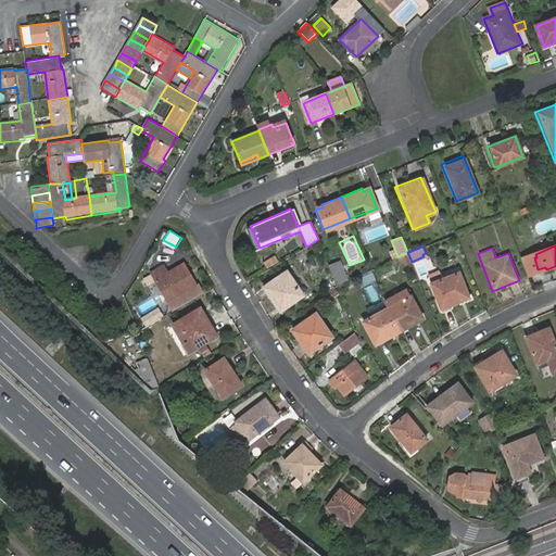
[(412,262),(407,252),(397,256),(392,258),(391,258),(393,264),(403,260),(405,264),(412,262)]
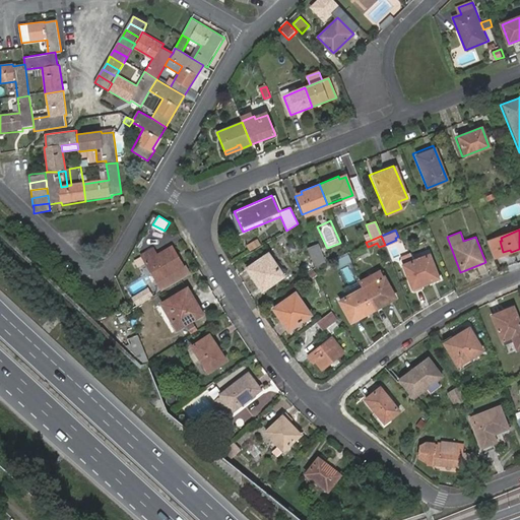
[(249,251),(260,245),(256,238),(245,244),(249,251)]
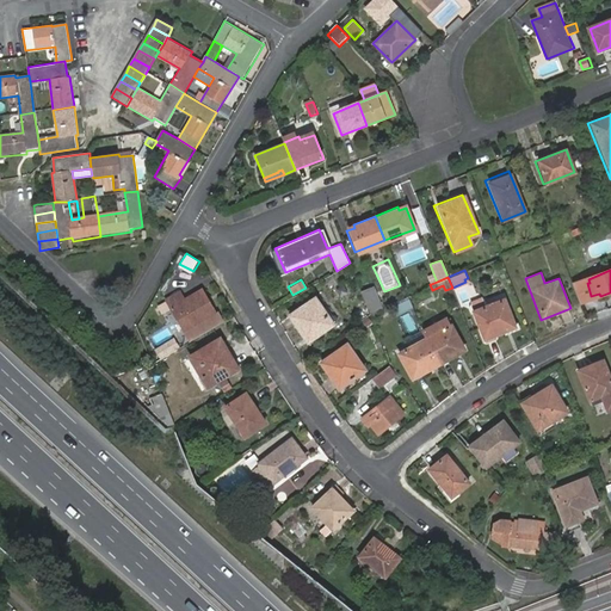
[(368,310),(378,304),(372,288),(360,292),(368,310)]
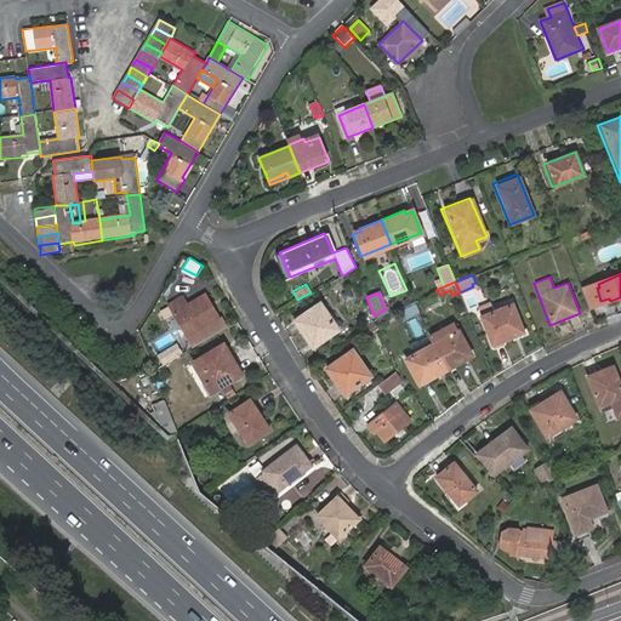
[(182,296),(170,303),(188,336),(194,346),(228,326),(222,317),(220,318),(212,307),(211,309),(203,296),(188,305),(182,296)]
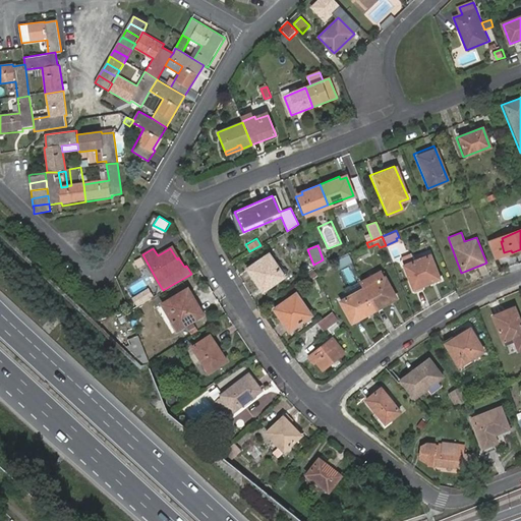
[(242,268),(257,290),(282,275),(267,251),(242,268)]
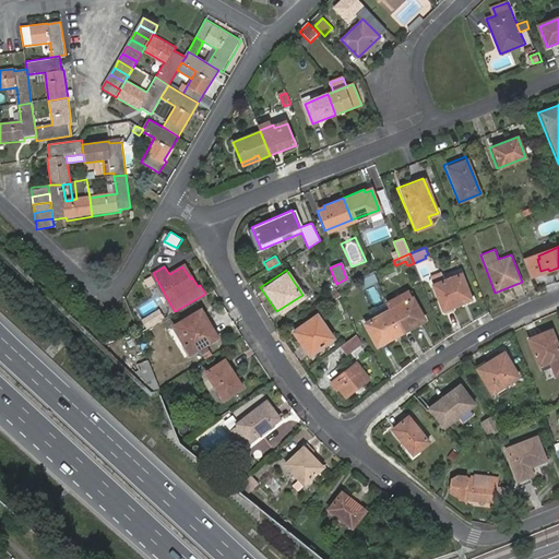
[(447,282),(442,272),(432,276),(430,282),(432,288),(435,287),(447,282)]
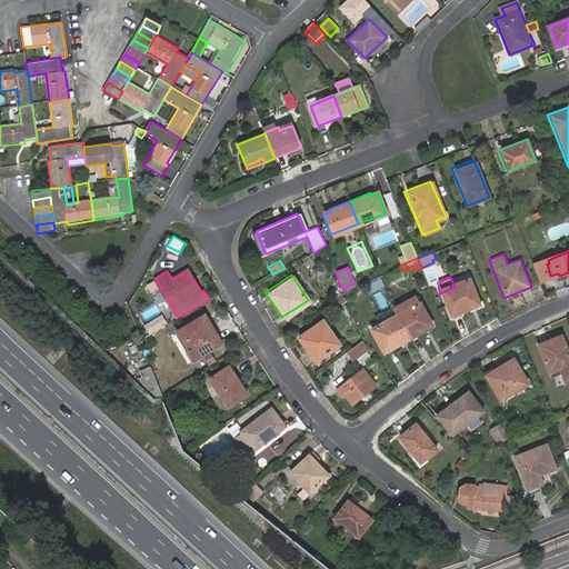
[(470,305),(480,301),(472,280),(455,287),(442,292),(453,320),(463,317),(462,315),(472,311),(470,305)]
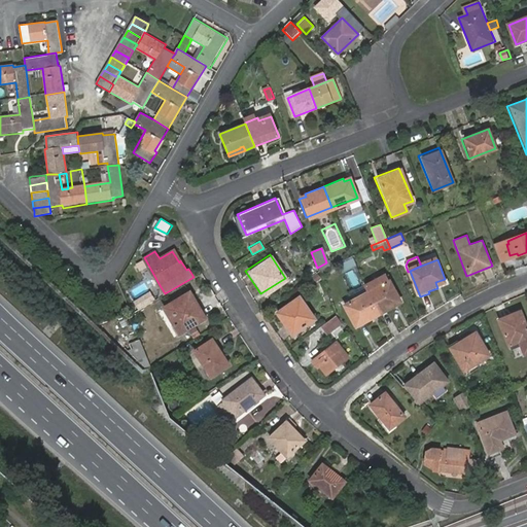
[(447,284),(445,279),(435,282),(437,288),(447,284)]
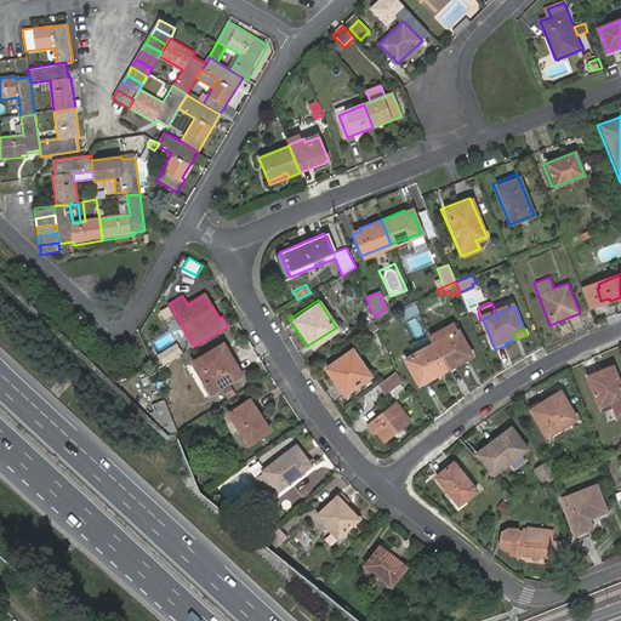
[(436,345),(448,370),(474,354),(461,330),(436,345)]
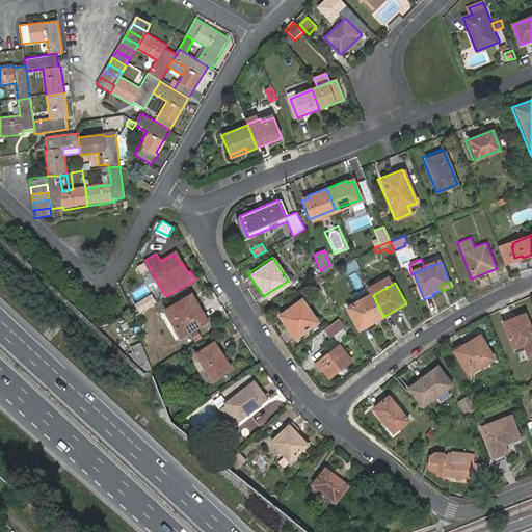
[(212,322),(194,294),(165,312),(183,341),(212,322)]
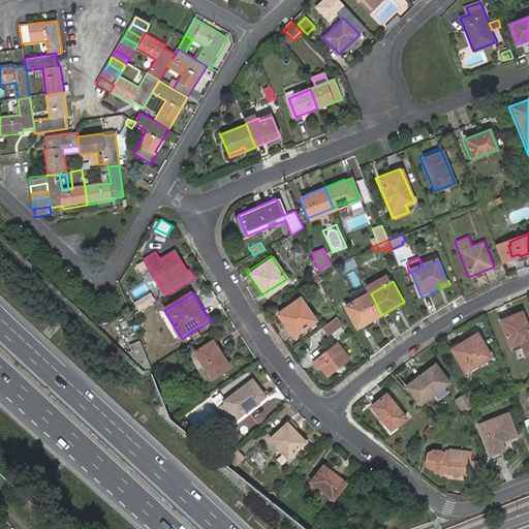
[(360,328),(381,315),(371,293),(347,306),(360,328)]
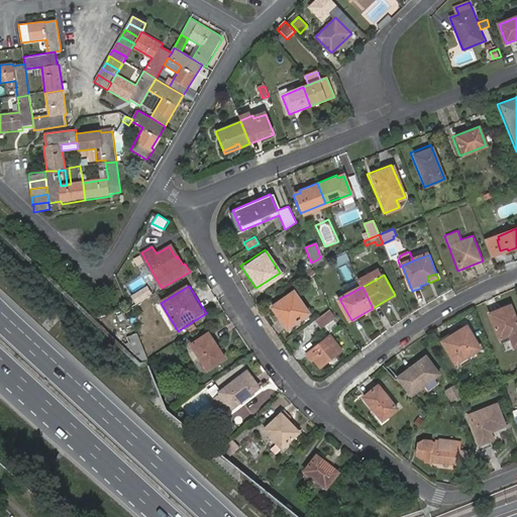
[(267,305),(285,328),(308,312),(290,289),(267,305)]
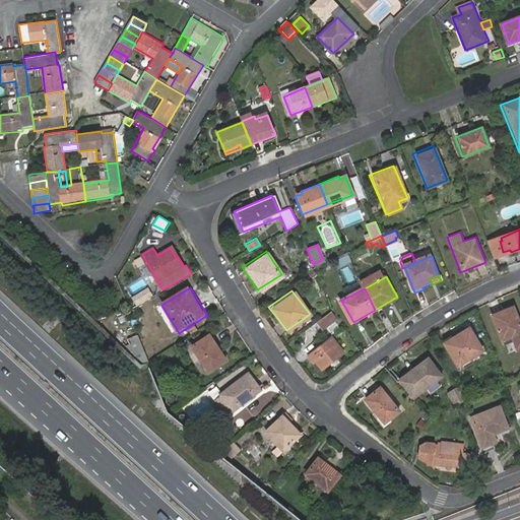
[(519,323),(513,307),(491,316),(502,342),(511,338),(517,351),(519,349),(519,323)]
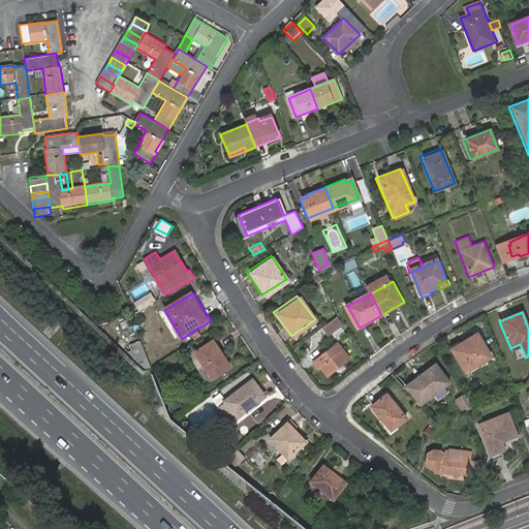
[(327,335),(342,323),(336,316),(320,328),(327,335)]
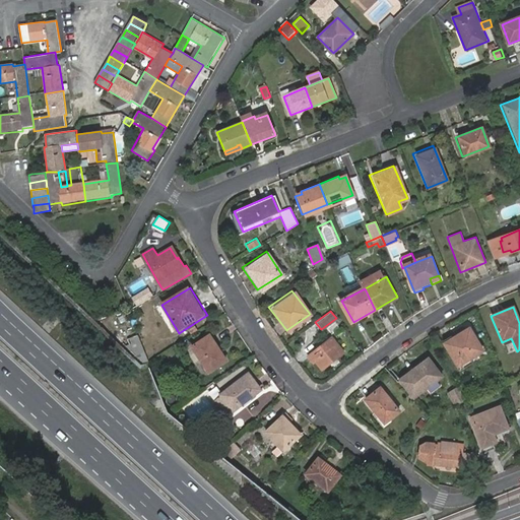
[(441,343),(455,366),(481,349),(466,326),(441,343)]
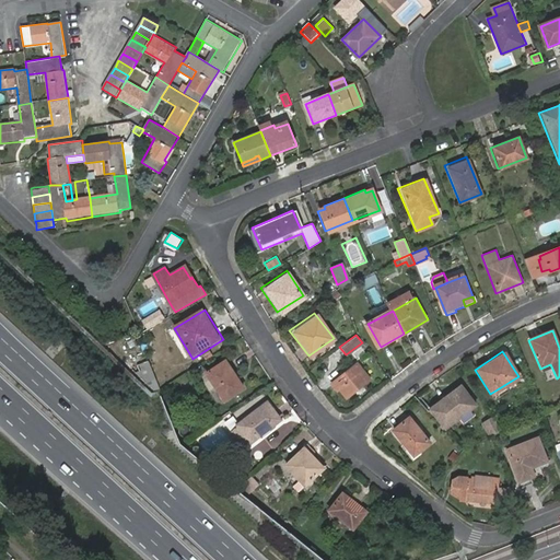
[(151,360),(141,363),(153,393),(163,389),(151,360)]
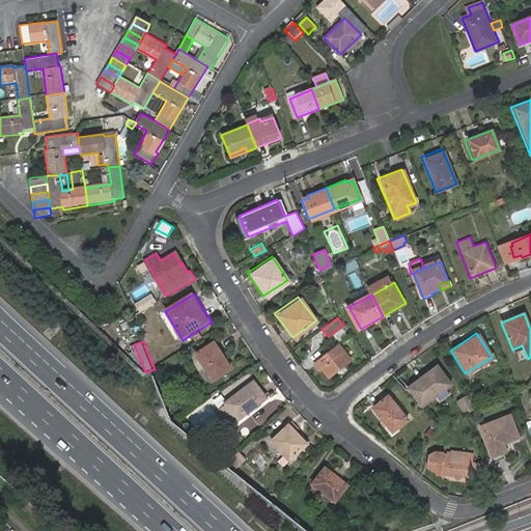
[(197,355),(215,381),(232,368),(215,342),(197,355)]
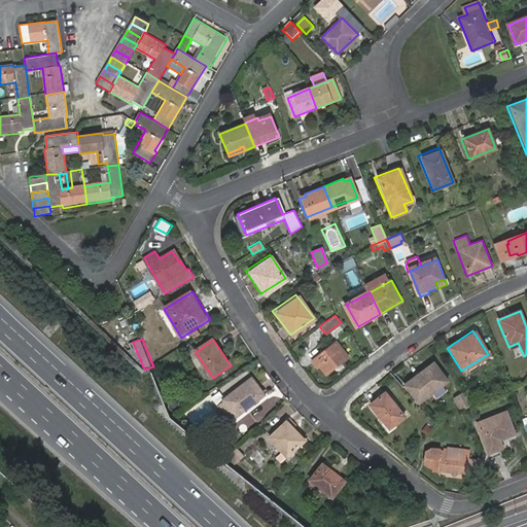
[(337,341),(311,361),(316,367),(318,366),(324,375),(348,356),(337,341)]
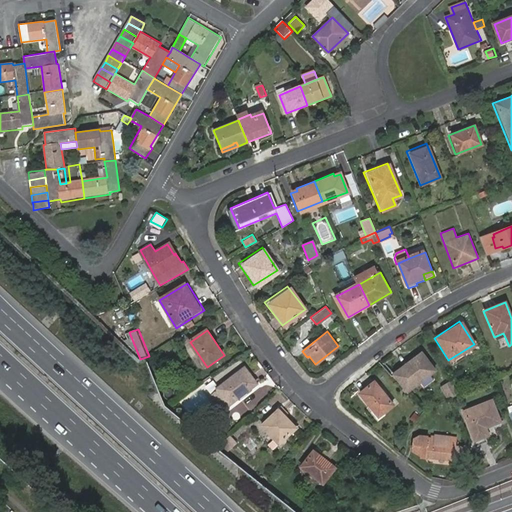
[(421,351),(392,373),(405,390),(418,380),(428,372),(434,368),(421,351)]
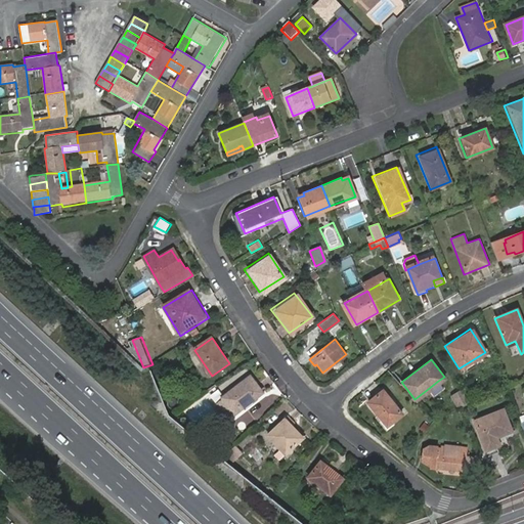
[(252,374),(227,396),(242,410),(266,389),(252,374)]
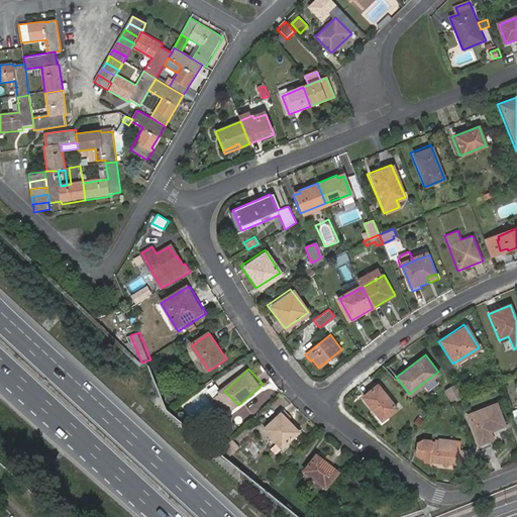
[(422,384),(426,389),(436,381),(432,376),(422,384)]
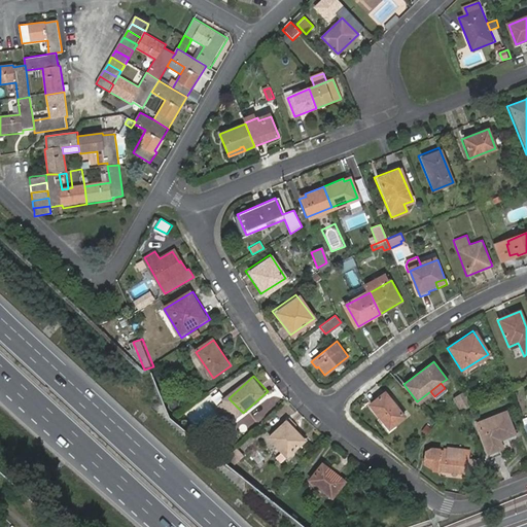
[(366,405),(387,430),(403,417),(383,390),(366,405)]
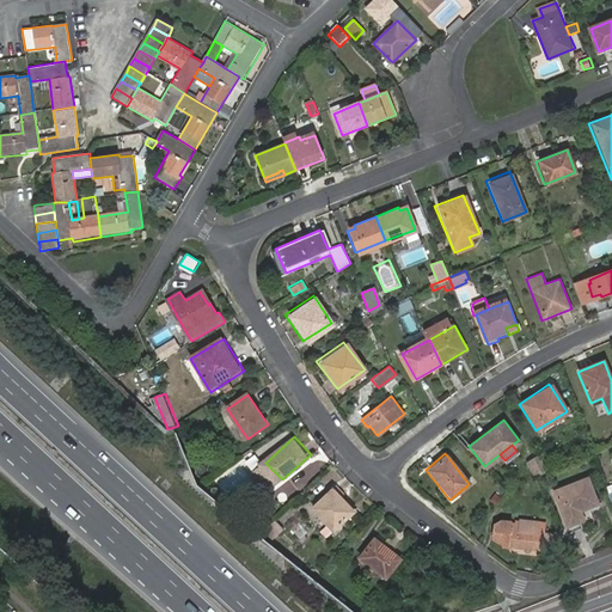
[(537,454),(525,463),(534,477),(548,469),(537,454)]
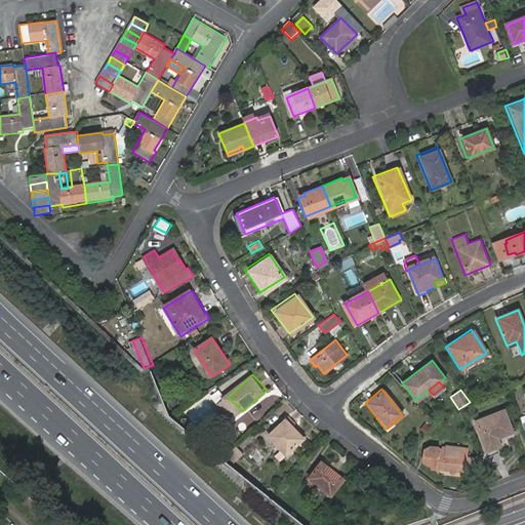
[(242,411),(228,397),(220,403),(235,418),(242,411)]
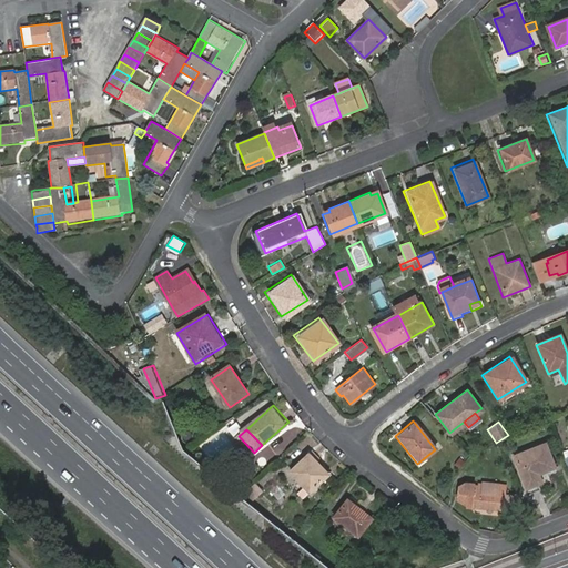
[(514,455),(526,486),(540,482),(537,474),(554,467),(545,444),(514,455)]
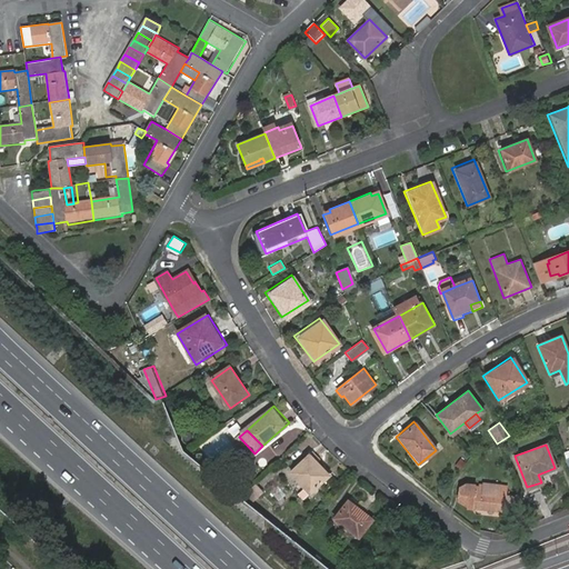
[(322,472),(325,470),(317,463),(320,460),(313,453),(292,472),(306,487),(298,493),(303,499),(327,479),(322,472)]
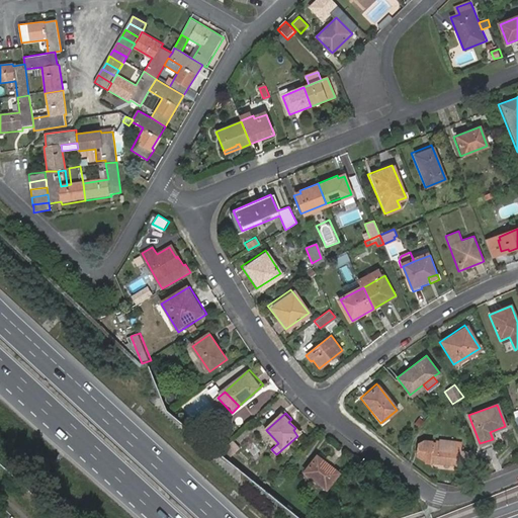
[(242,443),(253,454),(264,443),(253,432),(242,443)]
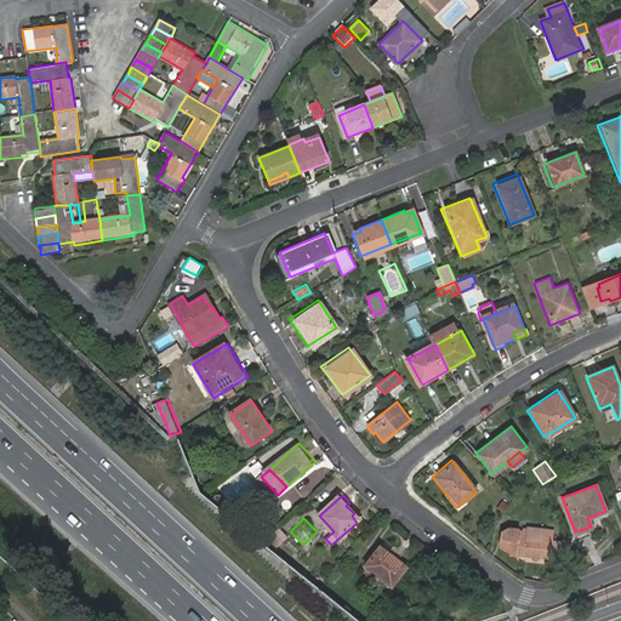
[(289,536),(280,528),(267,540),(277,547),(289,536)]
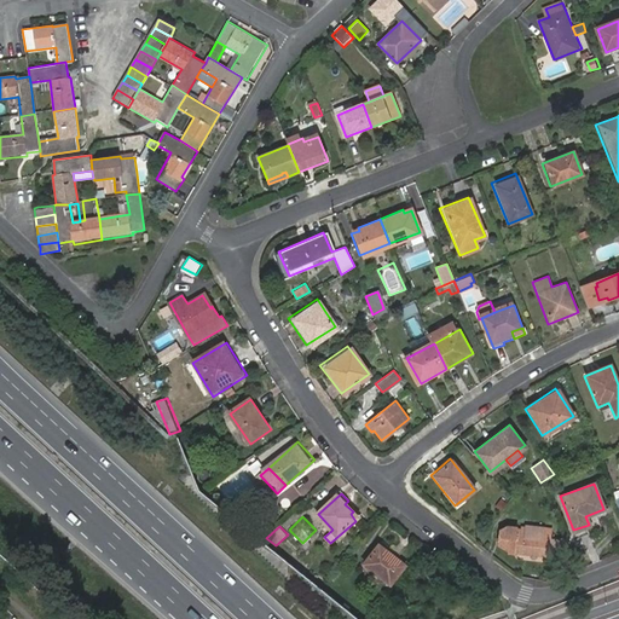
[(498,547),(515,554),(551,557),(553,539),(544,538),(545,527),(530,526),(528,530),(521,527),(512,527),(503,532),(498,547)]
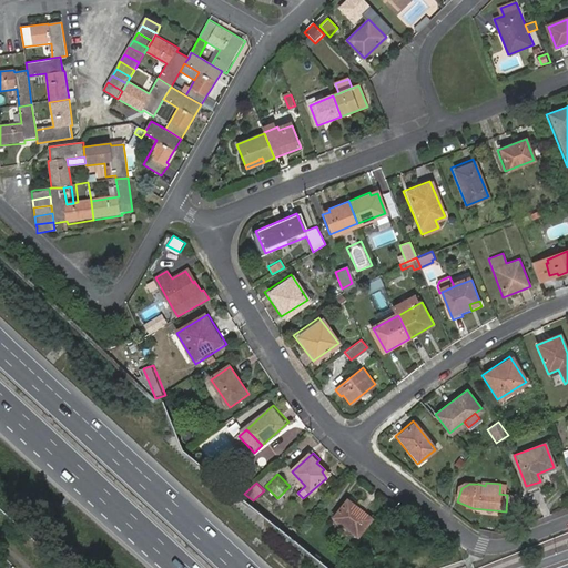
[(350,497),(335,516),(363,538),(378,518),(350,497)]
